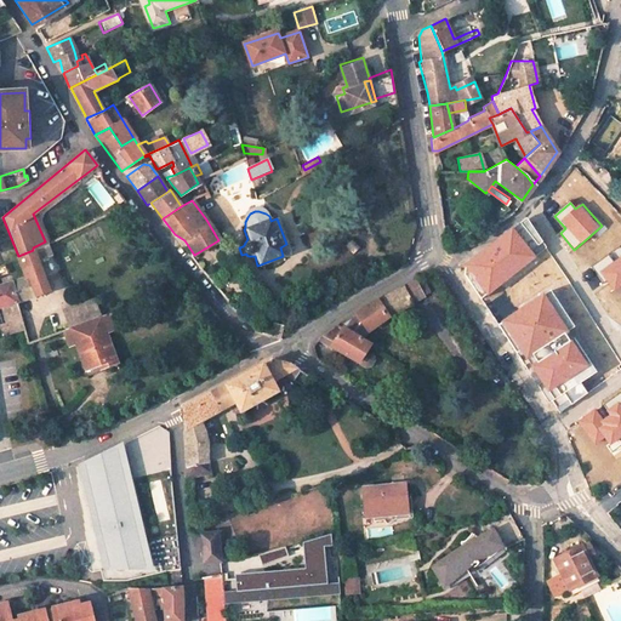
[(468,268),(488,291),(545,246),(527,220),(468,268)]
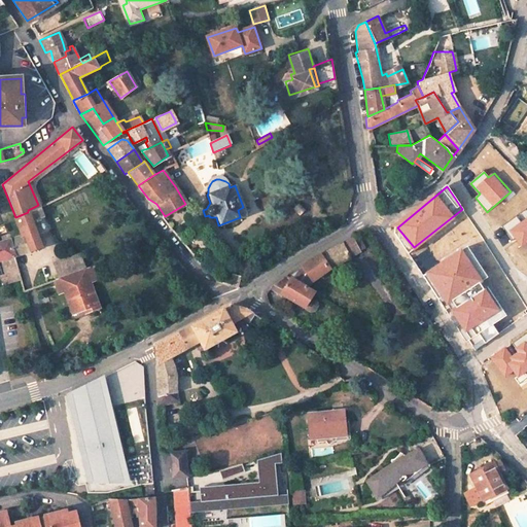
[(246,215),(243,207),(238,210),(240,217),(246,215)]
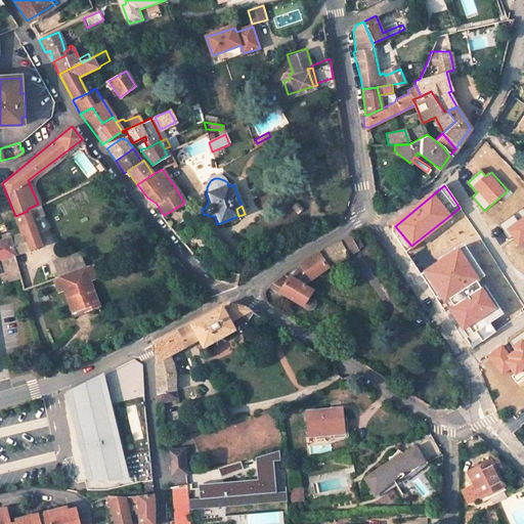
[(12,254),(41,246),(29,213),(33,212),(31,208),(28,209),(28,211),(15,216),(23,233),(7,238),(12,254)]
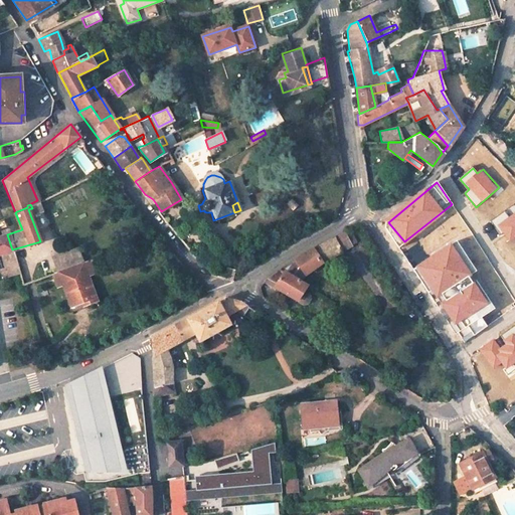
[(514,204),(492,221),(501,234),(503,232),(509,241),(514,237),(514,204)]
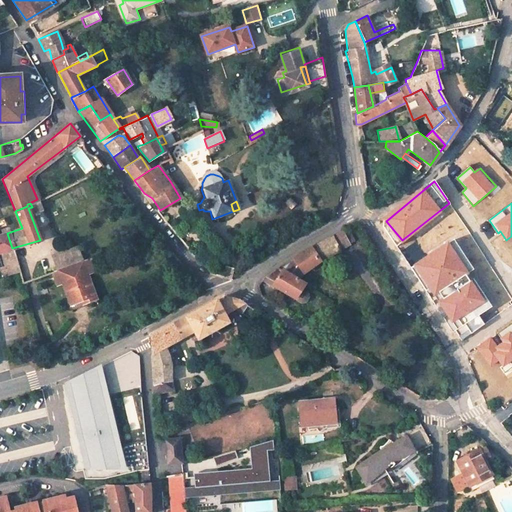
[(0,258),(2,265),(0,265),(0,274),(7,274),(8,275),(19,271),(12,248),(7,233),(0,234),(0,258)]
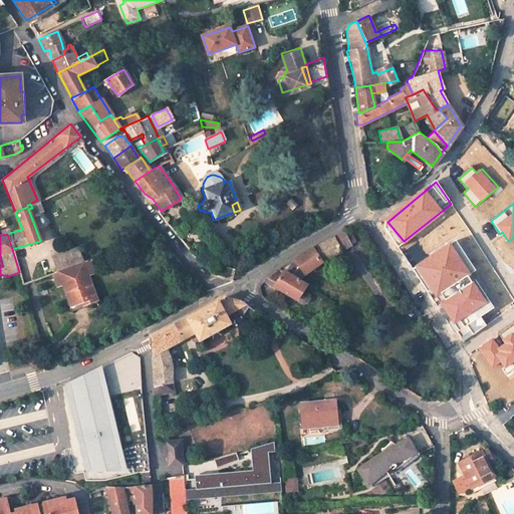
[(296,259),(306,274),(324,261),(342,252),(333,237),(316,247),(296,259)]
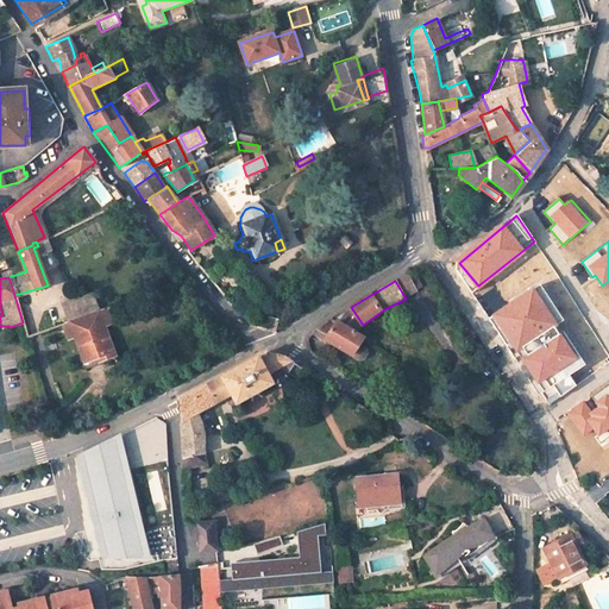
[(89,289),(57,301),(64,319),(96,307),(89,289)]
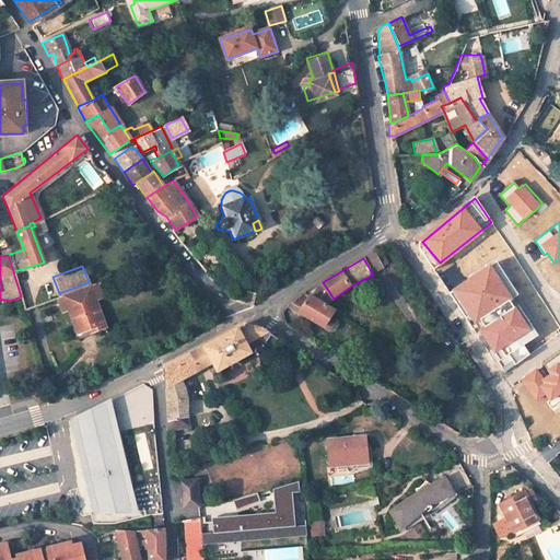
[(491,267),(453,290),(475,324),(513,301),(491,267)]
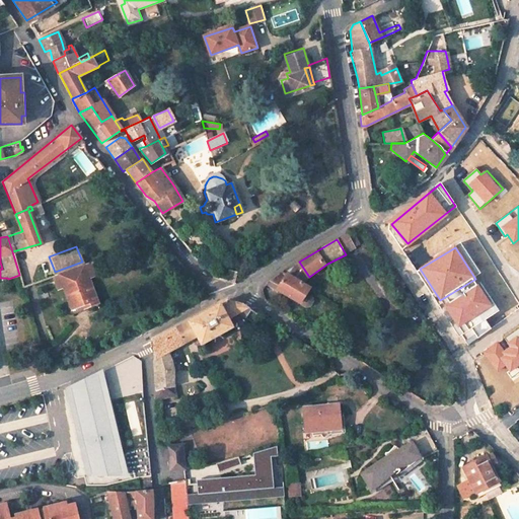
[(81,264),(59,273),(51,276),(55,288),(63,285),(72,306),(85,301),(87,305),(96,301),(81,264)]
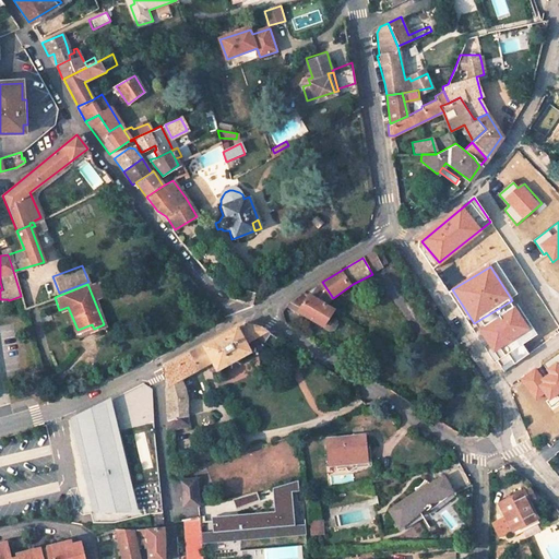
[(330,317),(334,311),(305,293),(289,301),(286,307),(330,332),(333,331),(336,325),(336,320),(330,317)]
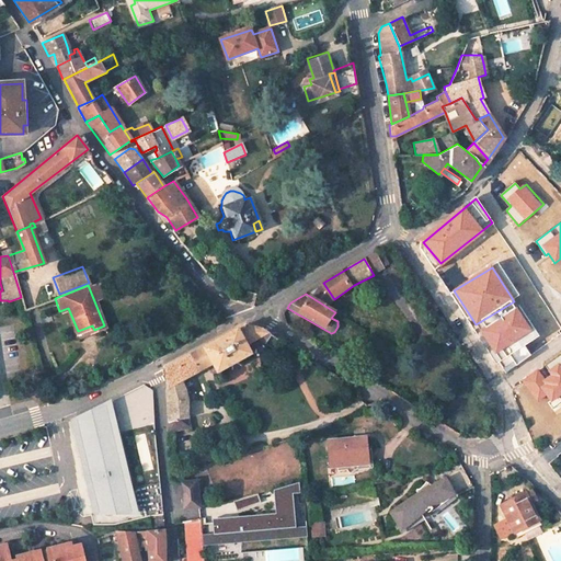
[(517,309),(480,332),(495,355),(533,332),(517,309)]
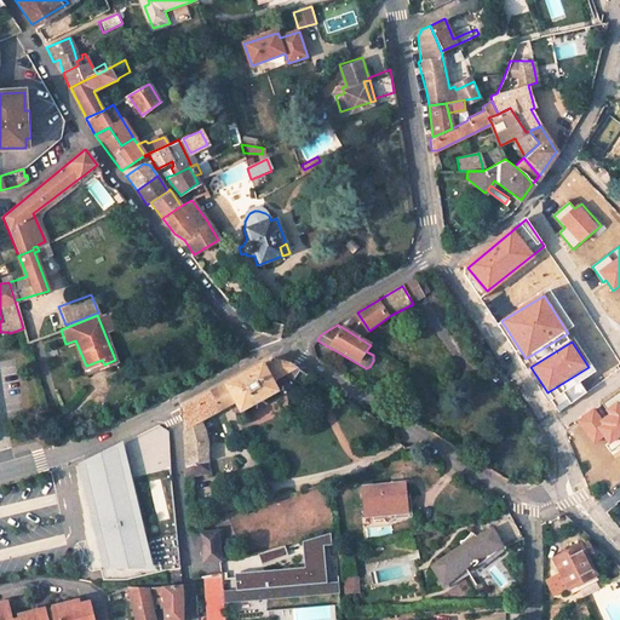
[(207,478),(212,476),(207,464),(207,448),(204,434),(200,424),(233,405),(240,418),(277,399),(273,389),(286,382),(300,388),(310,379),(290,366),(271,361),(182,408),(185,480),(206,475),(207,478)]
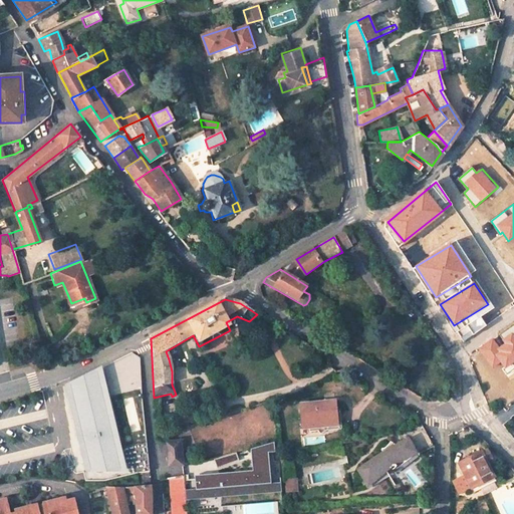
[(494,339),(479,349),(492,368),(500,363),(504,369),(513,362),(513,325),(499,335),(504,343),(499,347),(494,339)]
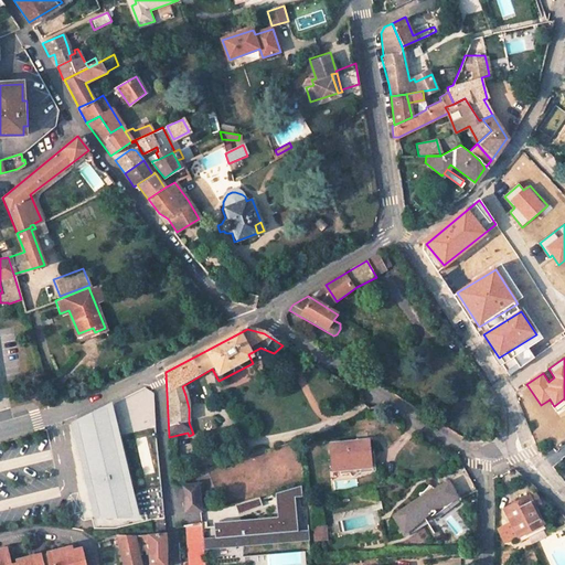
[(138,428),(156,427),(153,391),(127,393),(129,425),(137,425),(138,428)]
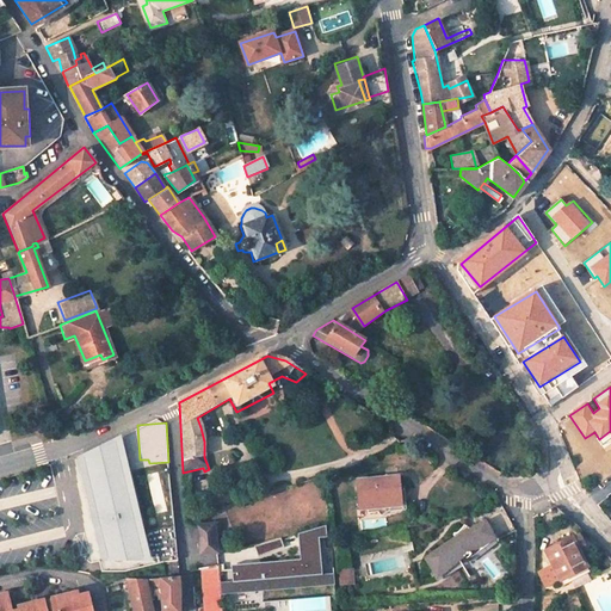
[(378,477),(355,479),(357,510),(401,505),(397,479),(378,480),(378,477)]
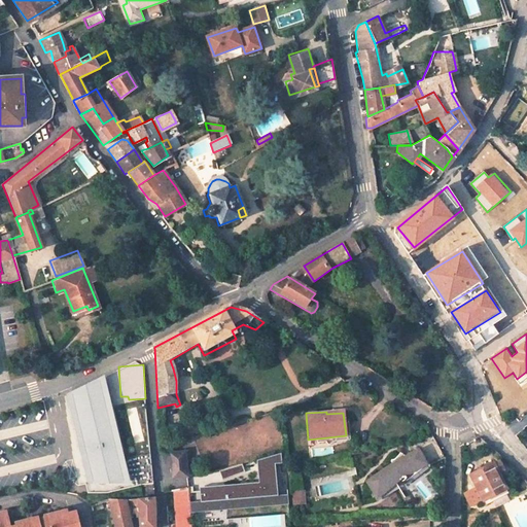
[(121,440),(80,448),(89,483),(132,485),(121,440)]
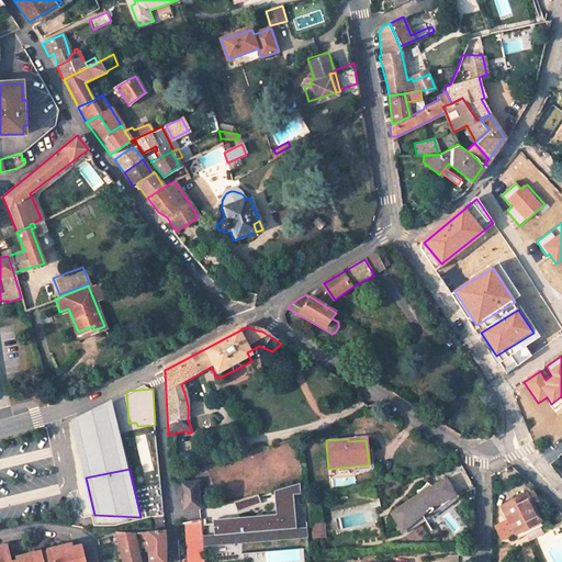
[(418,496),(390,514),(400,528),(420,514),(426,510),(430,515),(449,501),(448,498),(454,496),(447,481),(433,487),(418,496)]
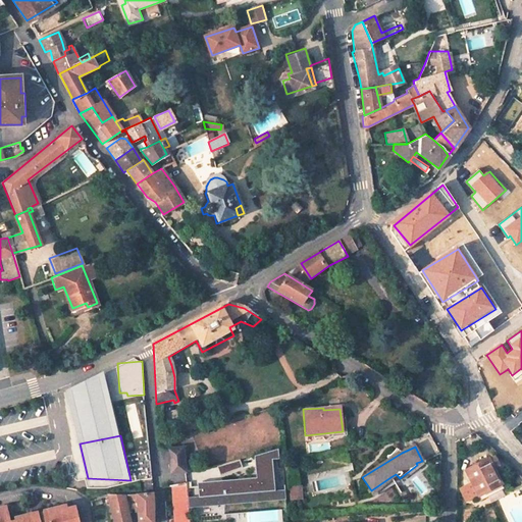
[(183,448),(168,450),(170,474),(185,473),(183,448)]
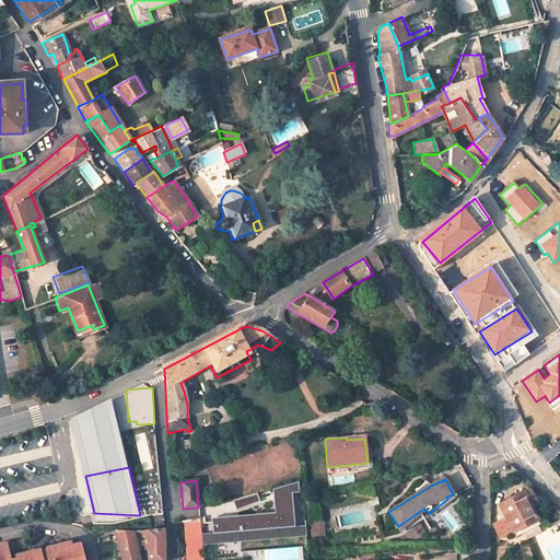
[(305,532),(305,526),(294,527),(292,493),(299,493),(298,482),(272,490),(275,513),(211,518),(212,533),(213,541),(300,535),(300,536),(305,535),(305,532)]
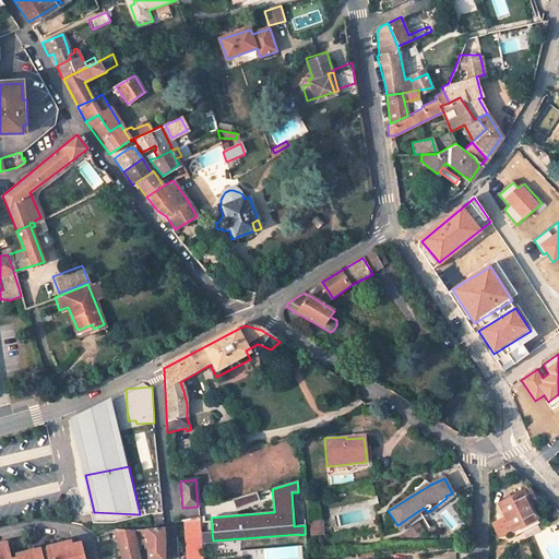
[(416,494),(430,485),(424,483),(415,490),(416,494)]
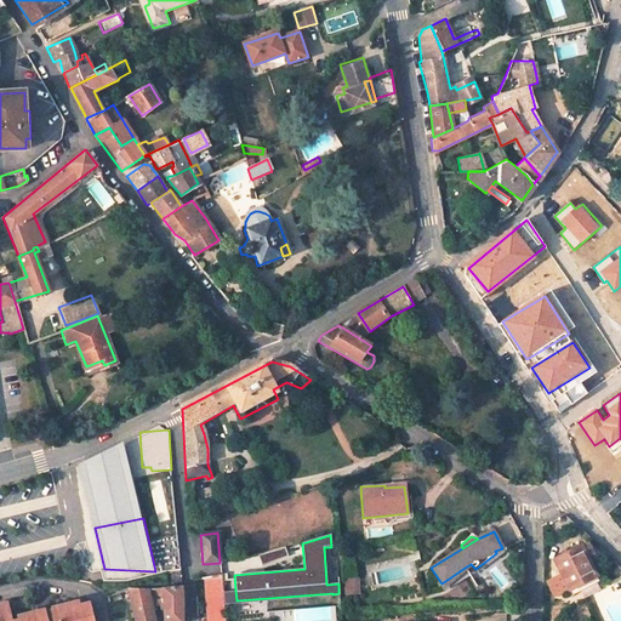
[(580,548),(553,562),(558,570),(569,592),(596,577),(586,559),(592,556),(587,546),(581,548),(580,548)]
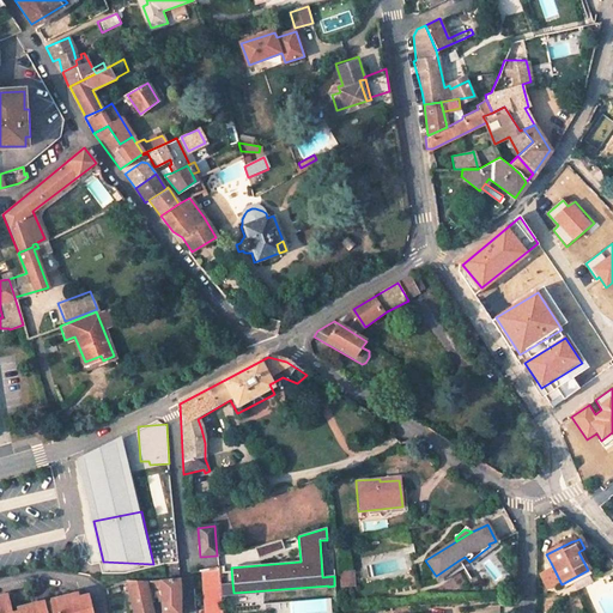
[(556,588),(562,584),(551,563),(547,564),(550,570),(547,571),(548,575),(556,588)]
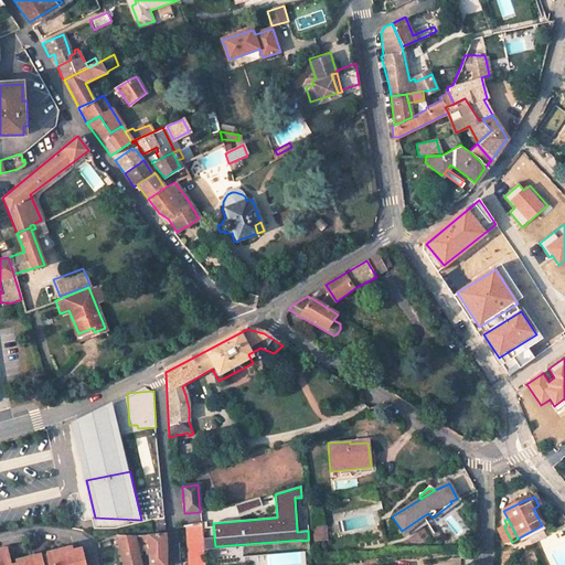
[(316,522),(307,523),(308,531),(308,536),(317,535),(316,522)]
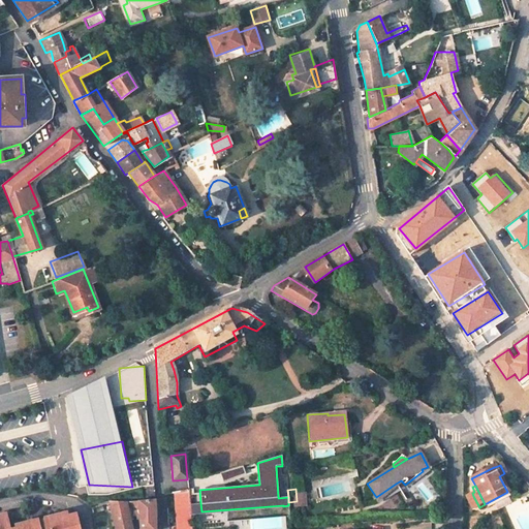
[(176,493),(178,528),(191,528),(190,512),(190,504),(189,491),(176,493)]
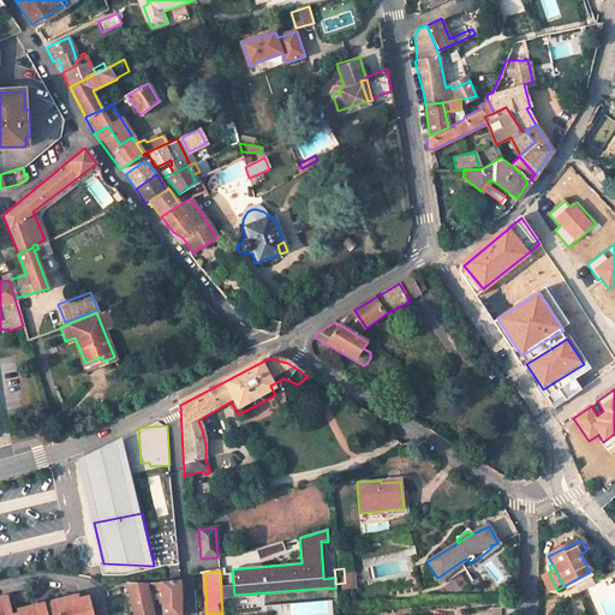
[(162,592),(162,614),(180,614),(179,581),(162,583),(162,592)]
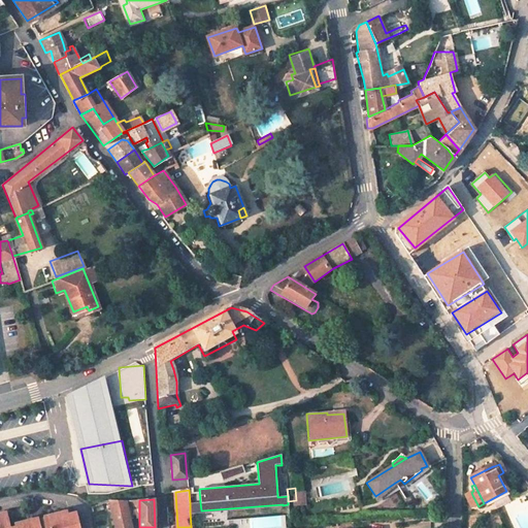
[(110,501),(109,501),(116,527),(131,527),(127,508),(125,501),(110,501)]
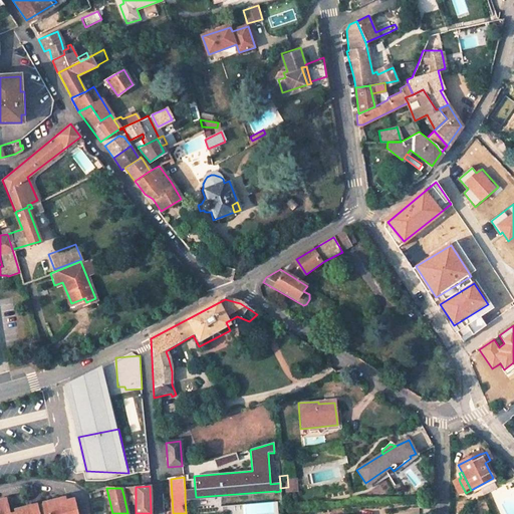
[(195,489),(185,490),(185,498),(196,497),(195,489)]
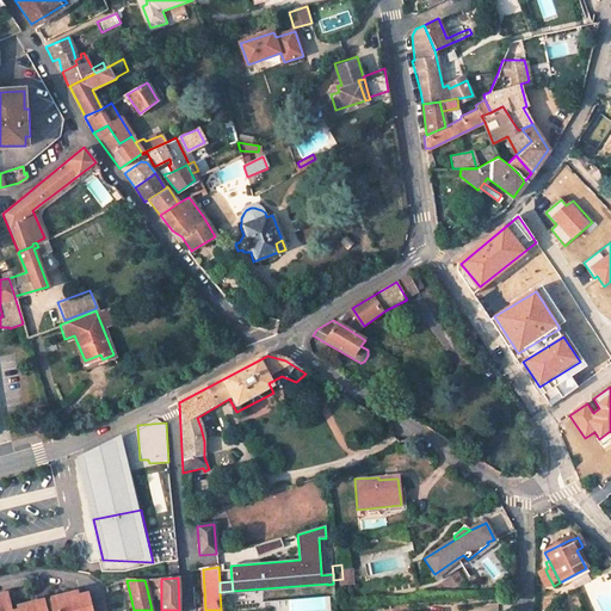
[(0,610),(91,610),(88,596),(79,598),(71,600),(69,597),(51,602),(51,604),(44,605),(35,608),(35,605),(26,608),(26,610),(25,610),(11,610),(10,604),(8,597),(7,596),(0,597),(0,610)]
